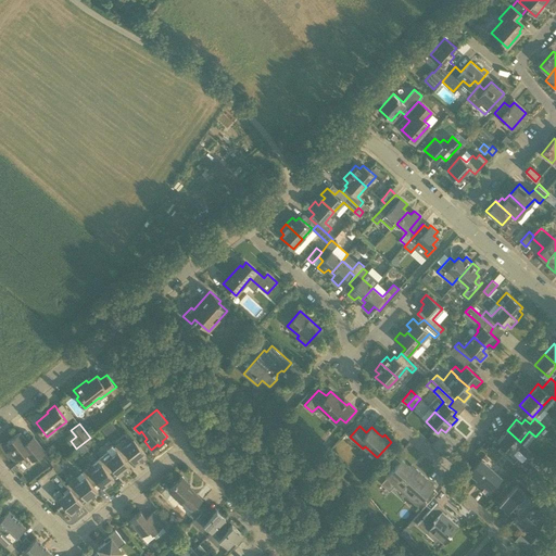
[(520,442),(507,430),(497,441),(502,444),(497,450),(505,457),(513,463),(517,458),(522,462),(527,457),(528,456),(532,452),(520,442)]
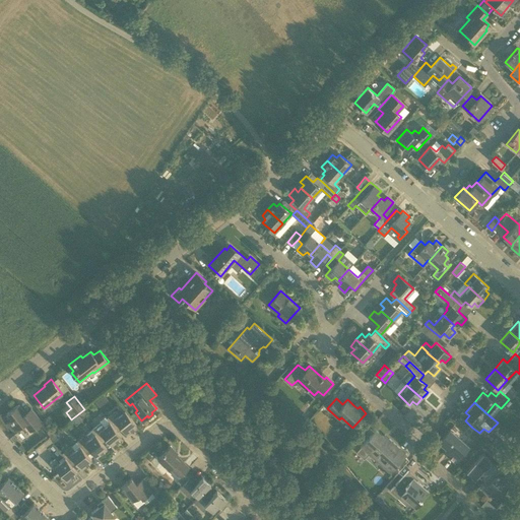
[(25,413),(18,404),(6,414),(11,419),(10,420),(11,420),(7,424),(13,432),(23,423),(29,431),(42,421),(31,408),(25,413)]
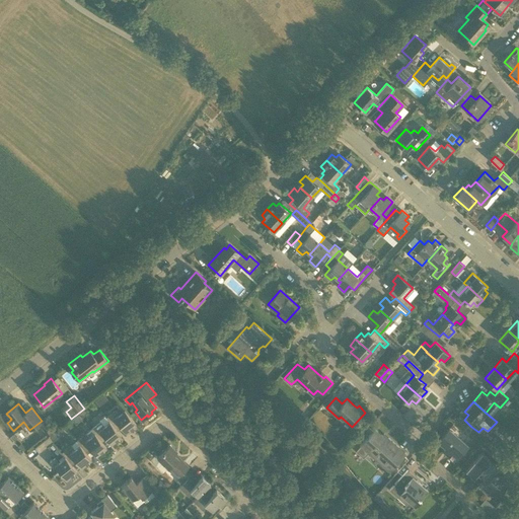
[(136,424),(125,410),(119,414),(116,410),(108,415),(118,426),(120,424),(126,432),(136,424)]
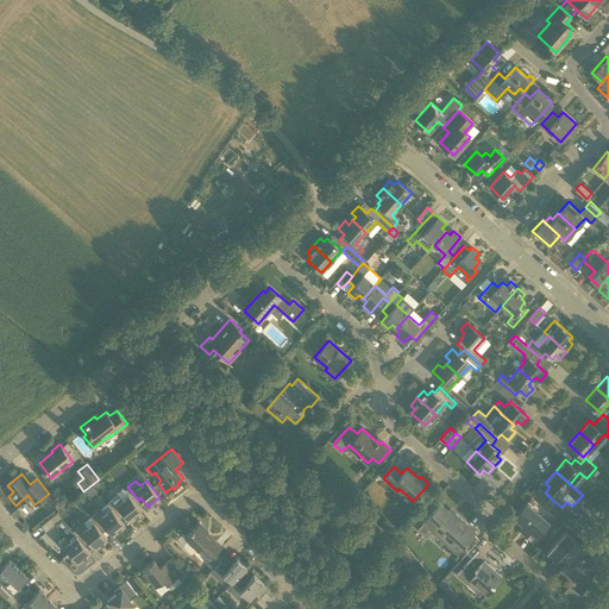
[(138,500),(127,487),(125,489),(123,488),(117,493),(118,494),(111,501),(120,514),(123,512),(130,520),(142,510),(135,502),(138,500)]
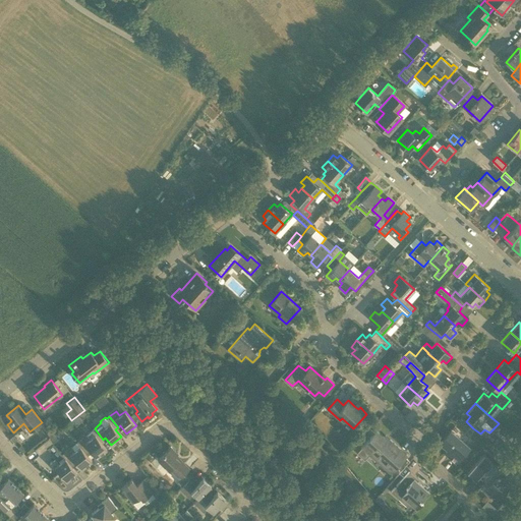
[(103,440),(95,428),(92,430),(87,435),(79,440),(88,451),(91,449),(97,457),(107,449),(101,441),(103,440)]
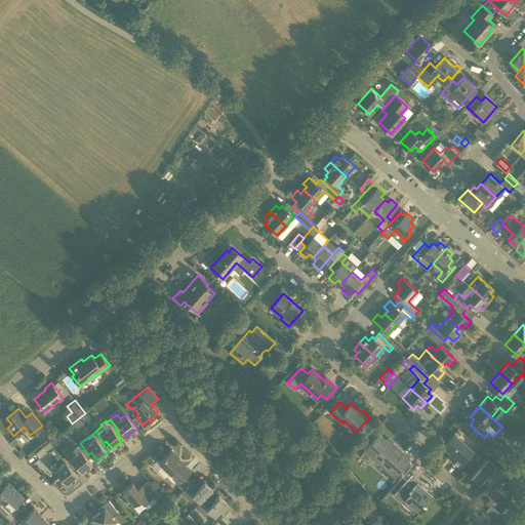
[(379,434),(360,456),(367,463),(372,457),(394,477),(410,458),(389,439),(387,441),(379,434)]
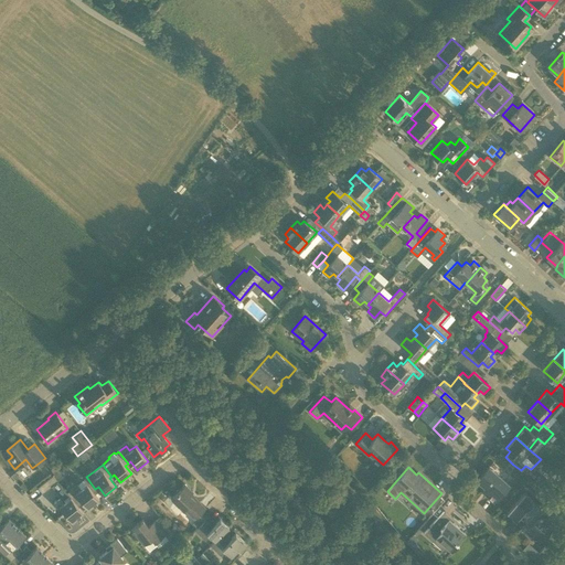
[(494,501),(501,493),(509,484),(489,467),(477,480),(490,491),(487,494),(494,501)]
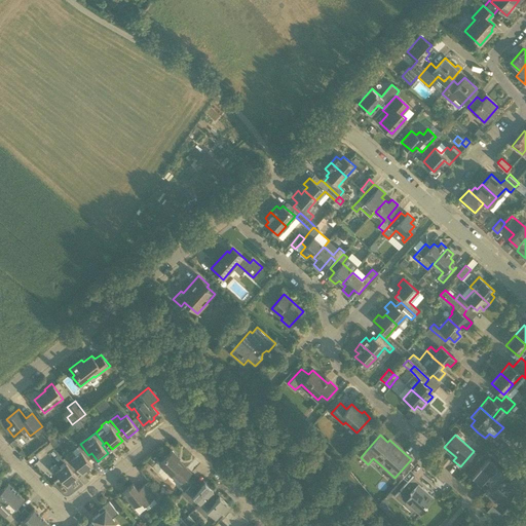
[(45,457),(49,453),(48,452),(53,448),(49,442),(35,453),(39,459),(43,455),(45,457)]
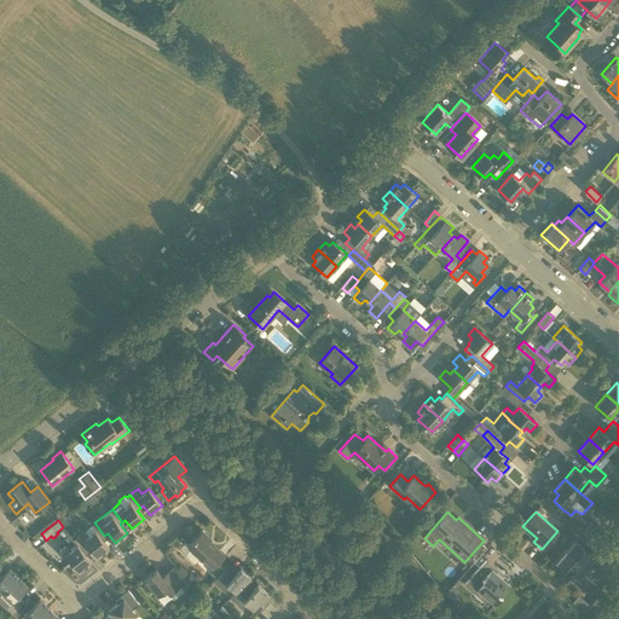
[(97,557),(109,548),(102,538),(104,536),(94,522),(91,525),(94,530),(88,534),(85,530),(76,537),(87,550),(90,548),(97,557)]
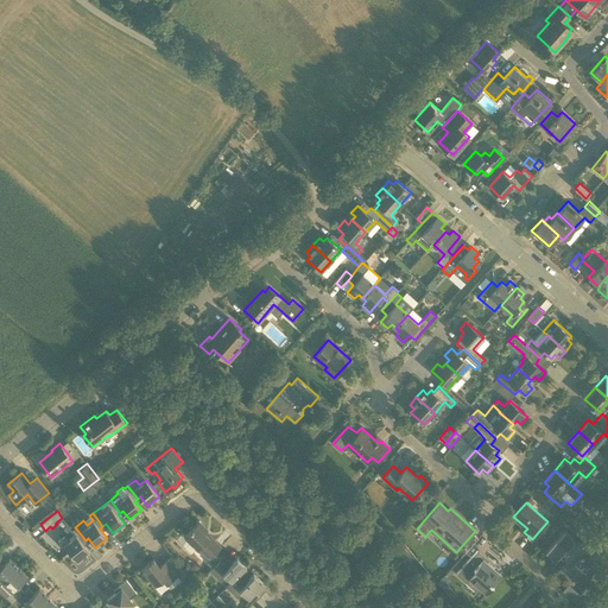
[(209,537),(204,532),(208,529),(198,520),(184,536),(197,549),(198,548),(209,558),(221,546),(210,534),(209,537)]
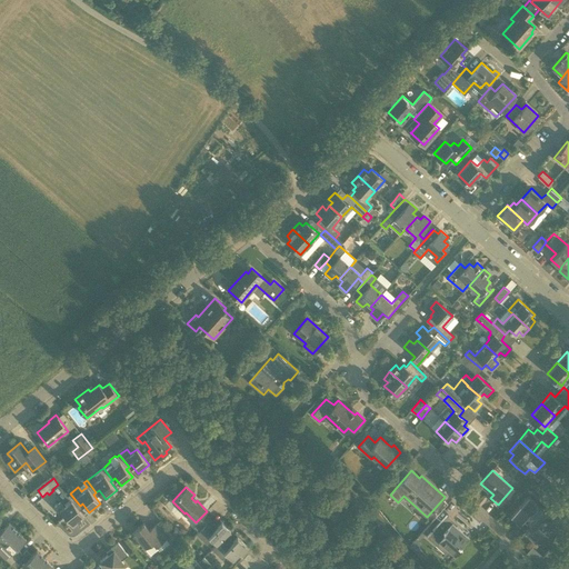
[(80,506),(70,493),(67,496),(66,495),(60,499),(61,500),(53,507),(58,511),(60,509),(72,525),(83,516),(77,508),(80,506)]
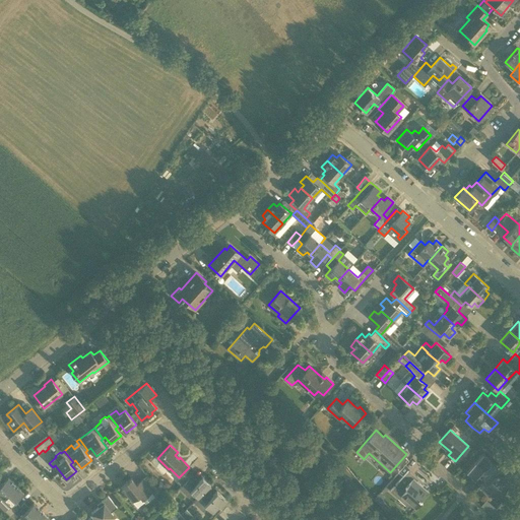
[(497,466),(490,460),(491,459),(482,453),(466,472),(474,478),(477,474),(489,484),(494,478),(501,485),(510,475),(499,464),(497,466)]
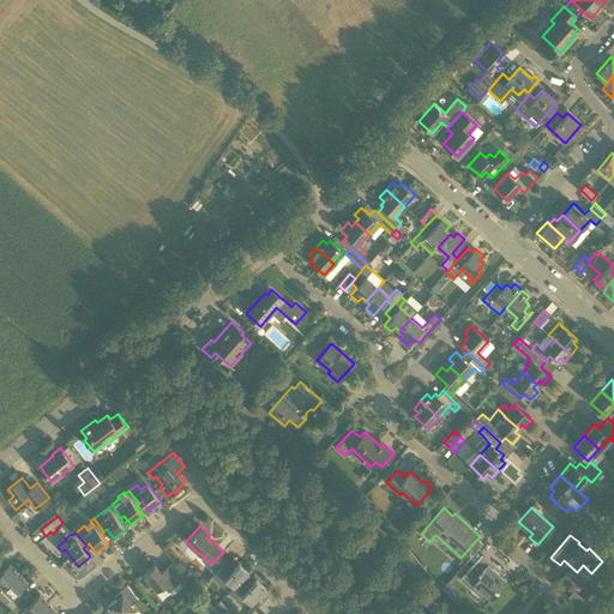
[(491,600),(498,591),(497,589),(505,578),(492,567),(481,558),(482,555),(461,579),(482,597),(485,595),(491,600)]
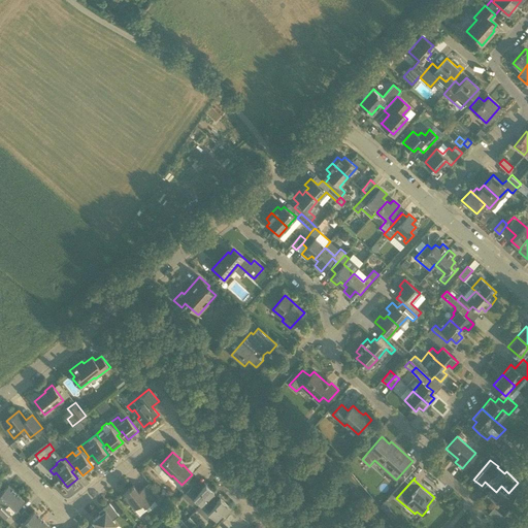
[(201,489),(195,482),(190,487),(185,493),(182,495),(192,504),(196,500),(201,504),(209,496),(209,497),(213,492),(205,484),(201,489)]
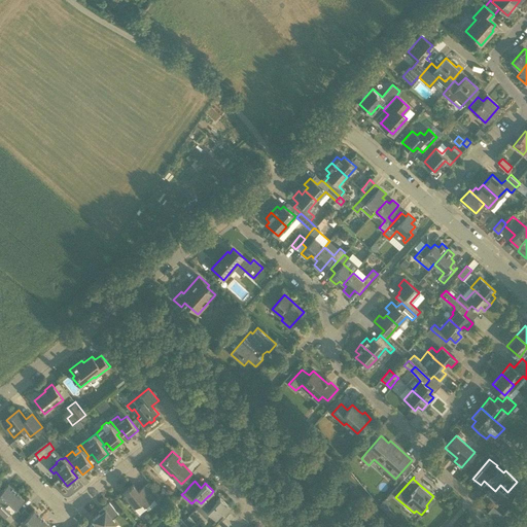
[(16,491),(8,483),(1,490),(0,488),(0,505),(2,504),(16,491)]
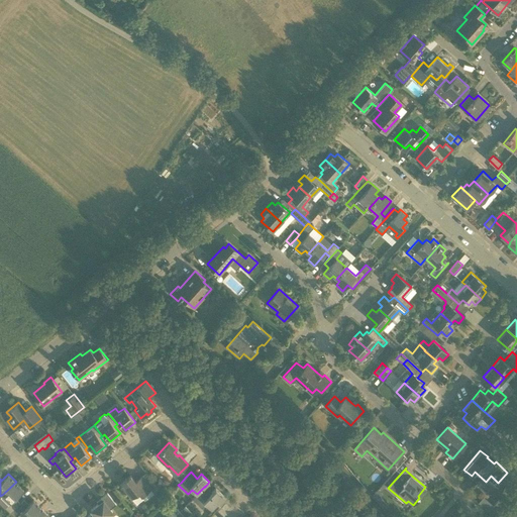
[(135,481),(130,475),(120,483),(131,497),(138,492),(141,496),(150,489),(153,492),(159,488),(147,475),(142,479),(140,477),(135,481)]
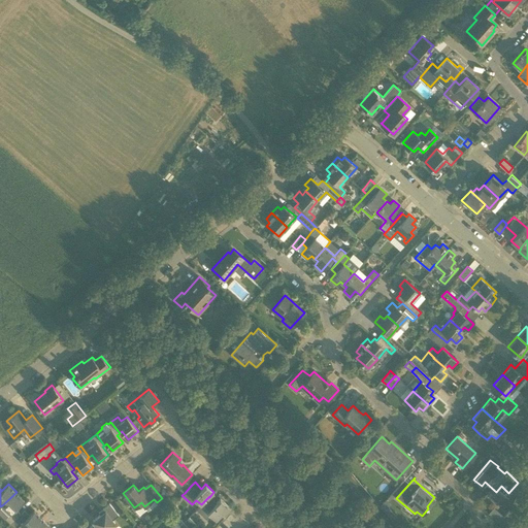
[(15,508),(24,499),(17,492),(2,505),(0,506),(0,514),(4,519),(5,518),(10,524),(21,514),(15,508)]
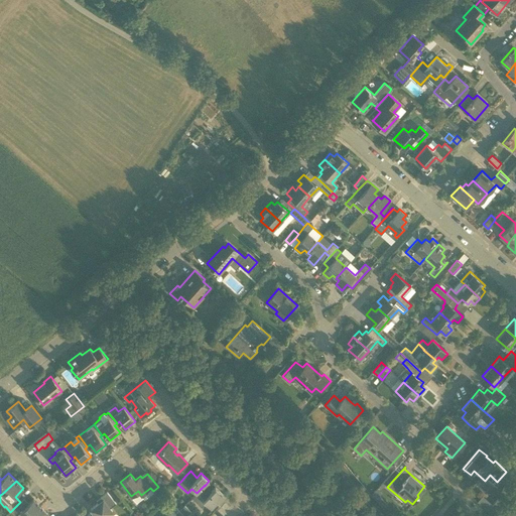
[(216,487),(211,491),(205,486),(205,485),(197,493),(191,498),(202,507),(206,503),(211,508),(224,495),(216,487)]
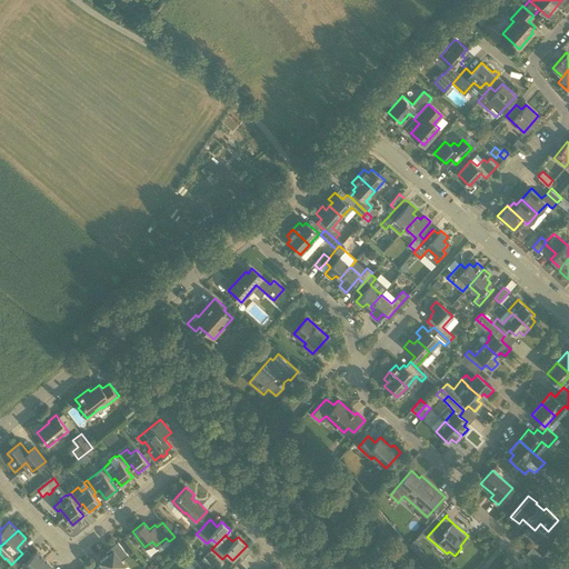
[(97,568),(116,568),(117,568),(123,563),(121,560),(128,555),(118,542),(111,548),(113,550),(100,560),(102,563),(97,568)]
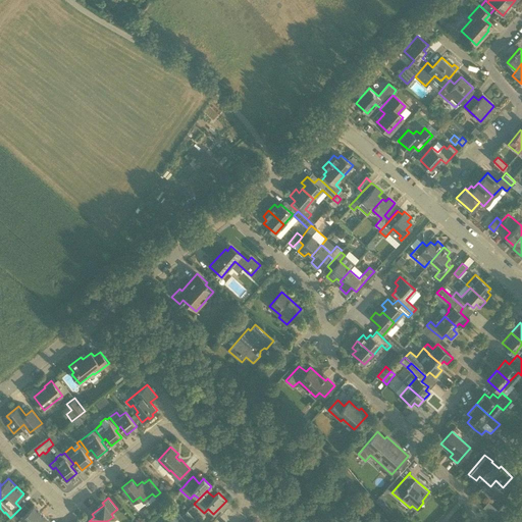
[(384,500),(379,504),(383,508),(388,504),(384,500)]
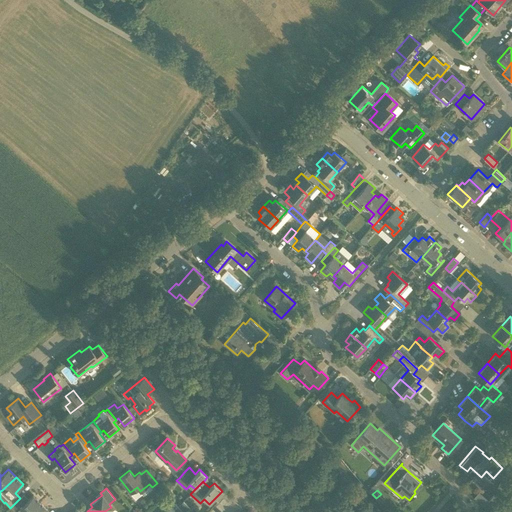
[(31,511),(41,502),(33,495),(25,503),(20,498),(10,508),(14,511),(31,511)]
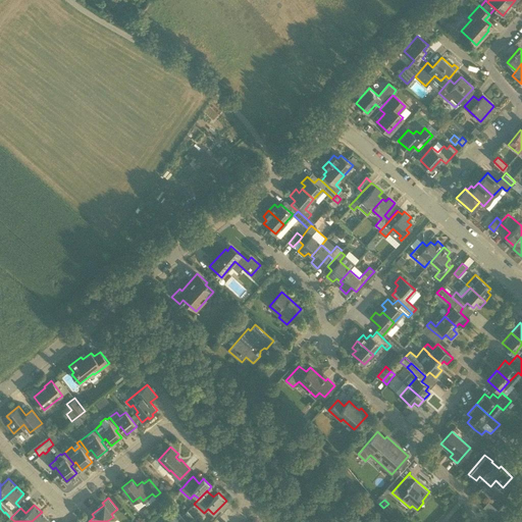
[(187,511),(181,516),(187,521),(188,521),(193,517),(190,514),(187,511)]
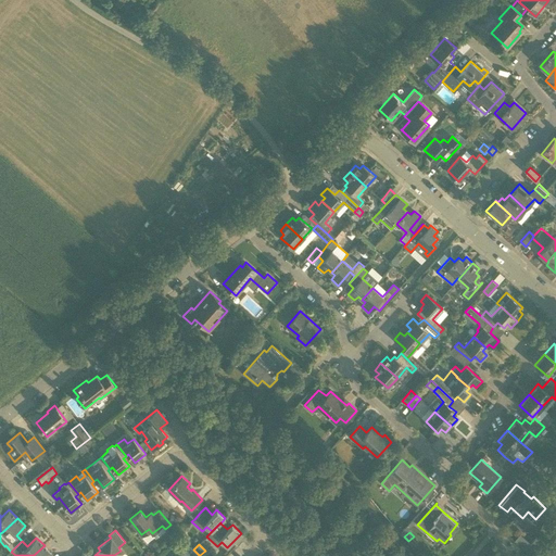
[(50,555),(52,554),(45,545),(34,555),(50,555)]
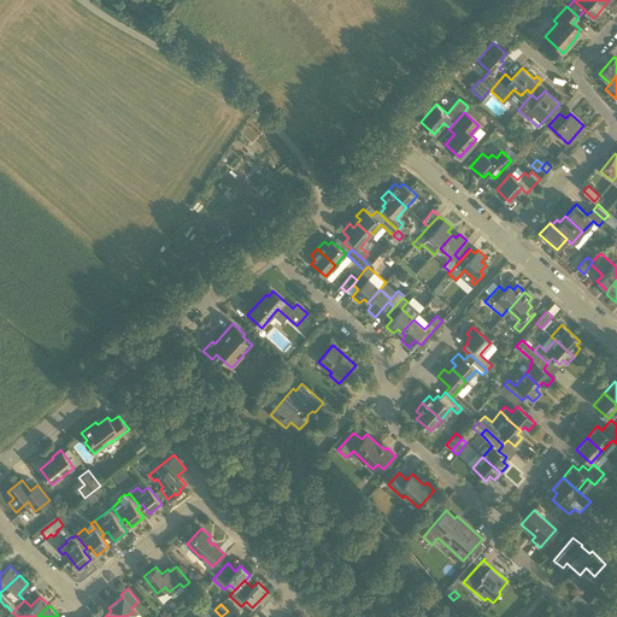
[(221,616),(215,610),(210,605),(198,616),(221,616)]
